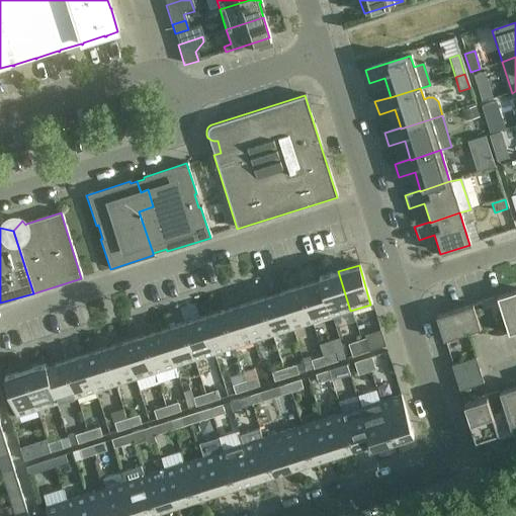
[(317,278),(318,281),(320,281),(330,318),(350,311),(338,271),(317,278)]
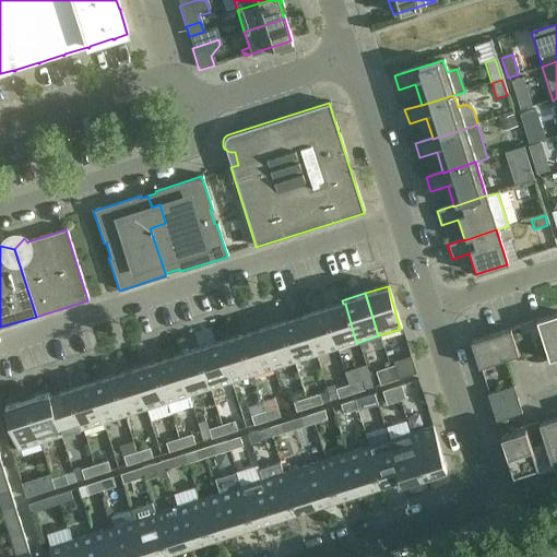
[(345,304),(343,304),(323,310),(335,348),(356,343),(345,304)]
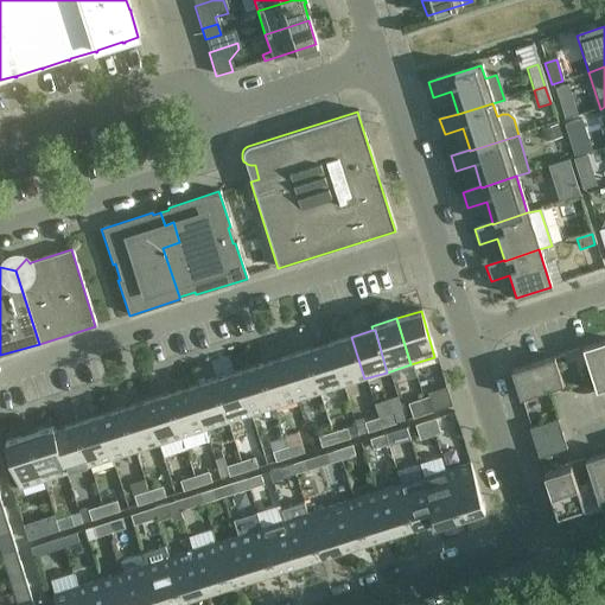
[(351,337),(329,344),(342,386),(364,379),(351,337)]
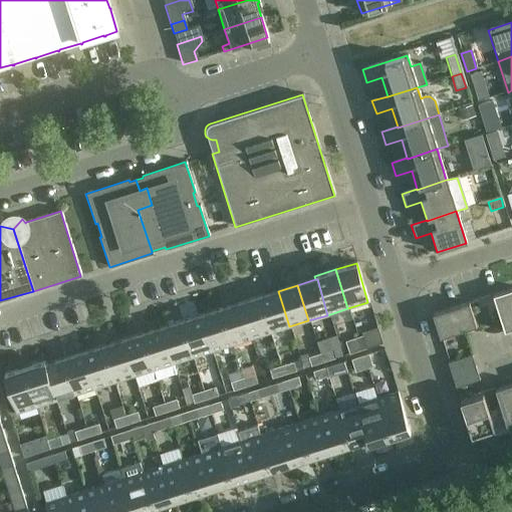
[(503,331),(511,328),(511,288),(492,295),(503,331)]
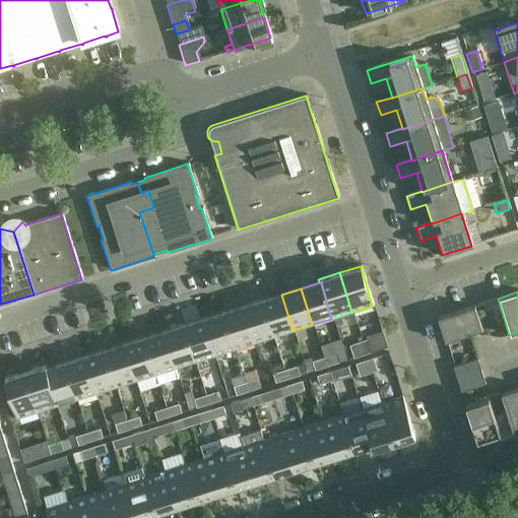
[(281,295),(261,301),(272,337),(293,330),(281,295)]
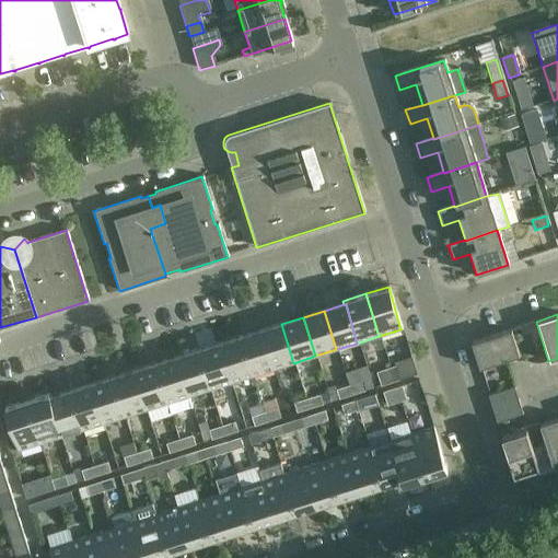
[(281,324),(259,330),(272,370),(293,363),(281,324)]
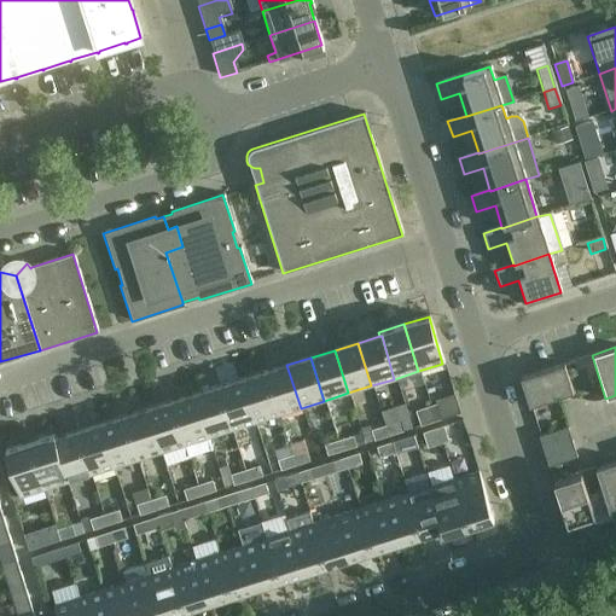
[(286,365),(263,373),(277,416),(301,408),(286,365)]
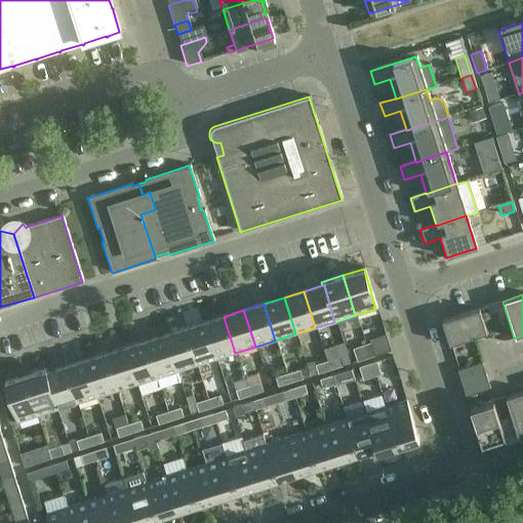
[(441,321),(448,345),(485,333),(478,310),(441,321)]
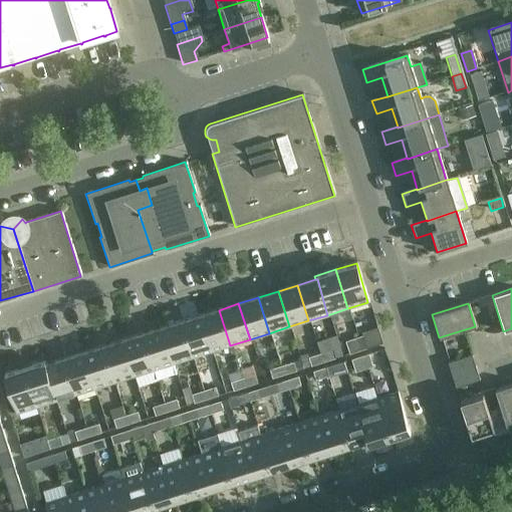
[(219,310),(200,316),(211,351),(230,345),(219,310)]
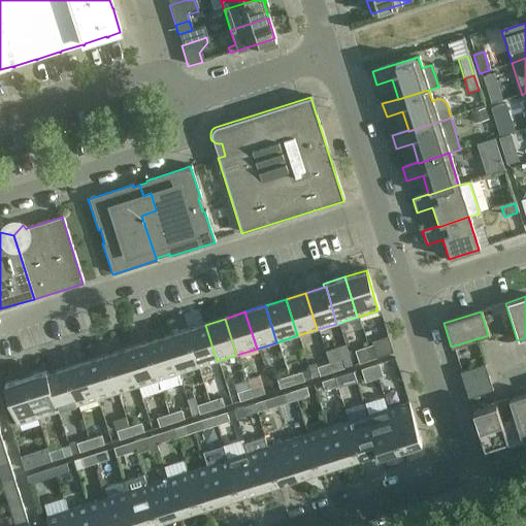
[(205,325),(185,331),(197,367),(217,361),(205,325)]
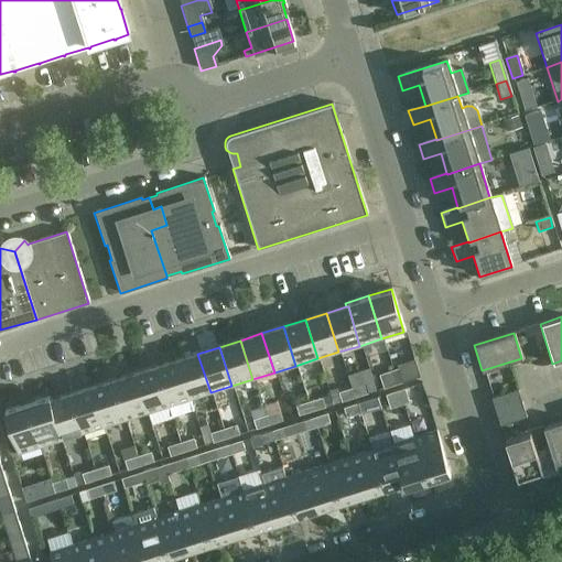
[(197,354),(176,360),(188,399),(211,392),(197,354)]
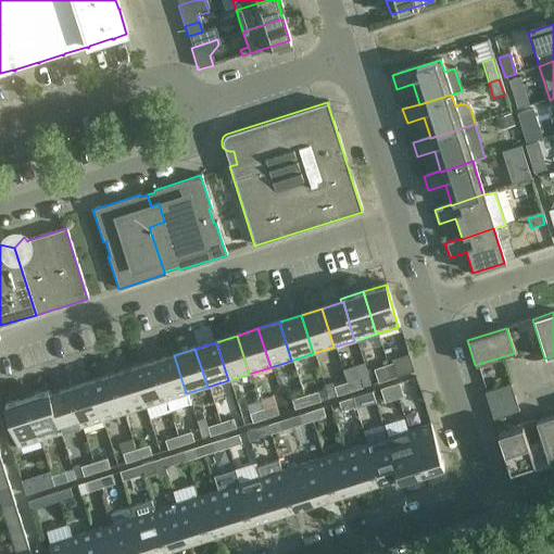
[(174,355),(152,362),(165,401),(168,411),(189,404),(186,393),(174,355)]
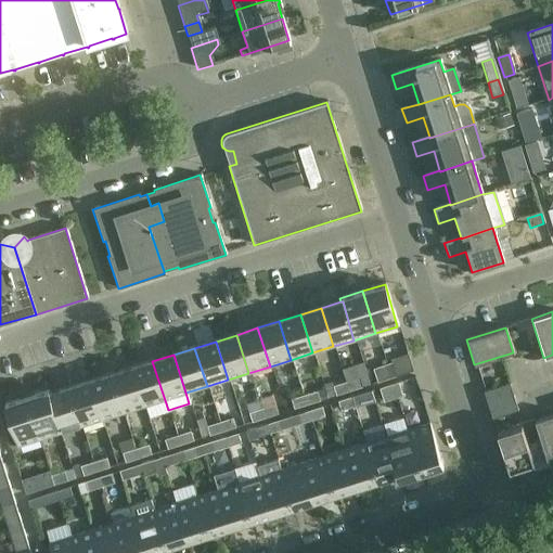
[(152,361),(131,368),(143,407),(165,400),(152,361)]
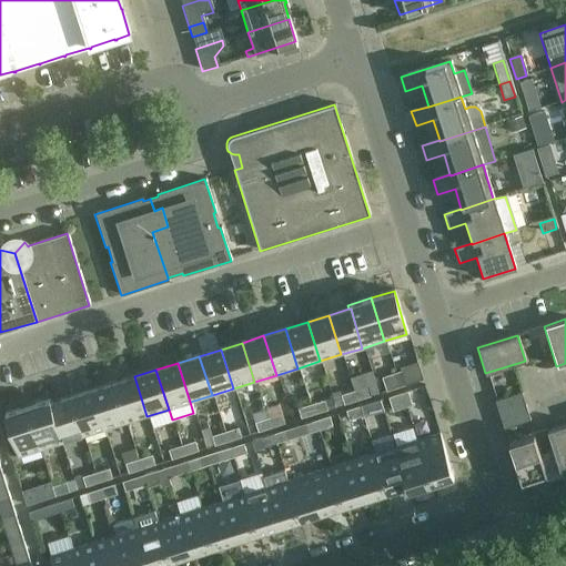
[(400,372),(391,375),(395,390),(404,386),(400,372)]
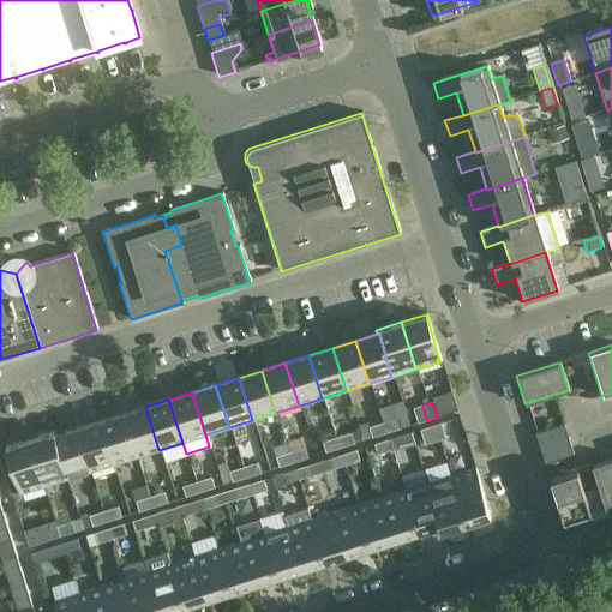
[(427,421),(423,406),(412,409),(417,424),(427,421)]
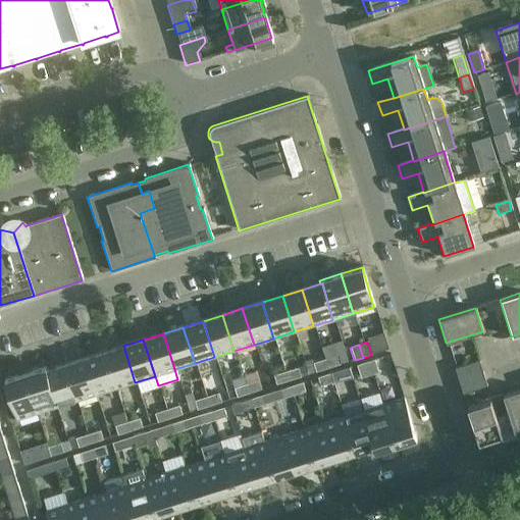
[(123,346),(104,353),(115,388),(135,382),(123,346)]
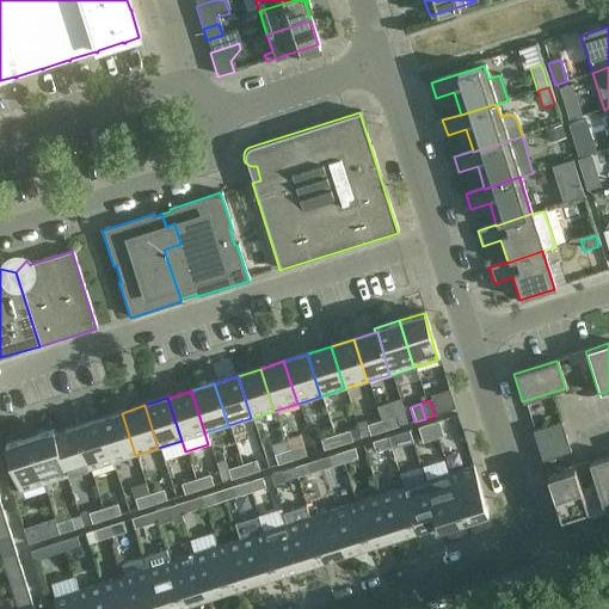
[(122,413),(98,420),(111,462),(135,455),(122,413)]
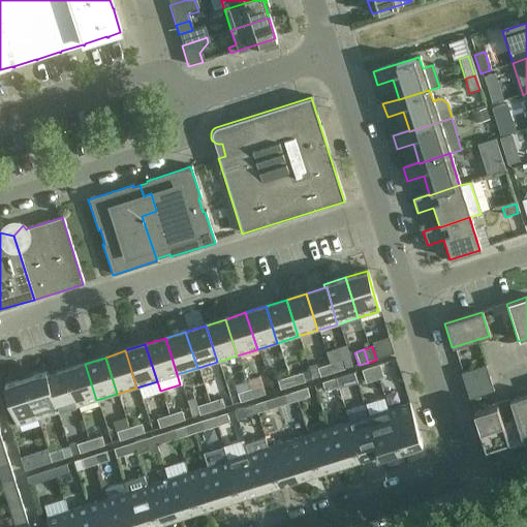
[(341,361),(329,365),(331,374),(344,370),(341,361)]
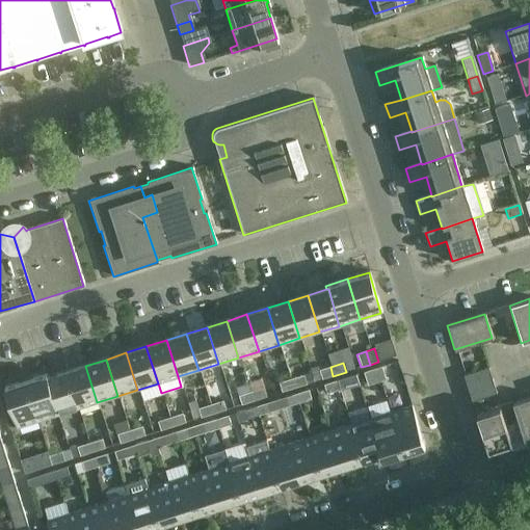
[(85,366),(65,372),(77,408),(97,402),(85,366)]
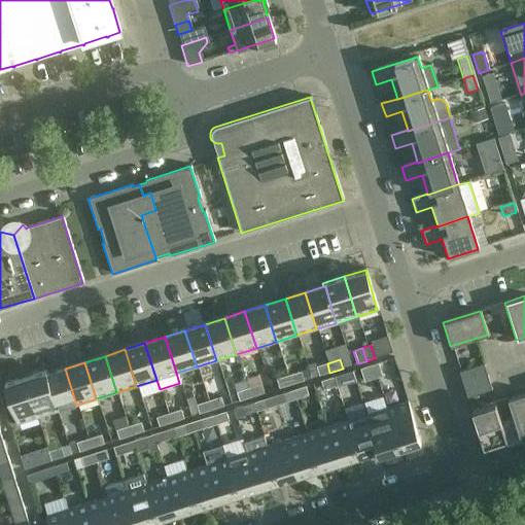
[(327,363),(314,368),(317,377),(329,373),(327,363)]
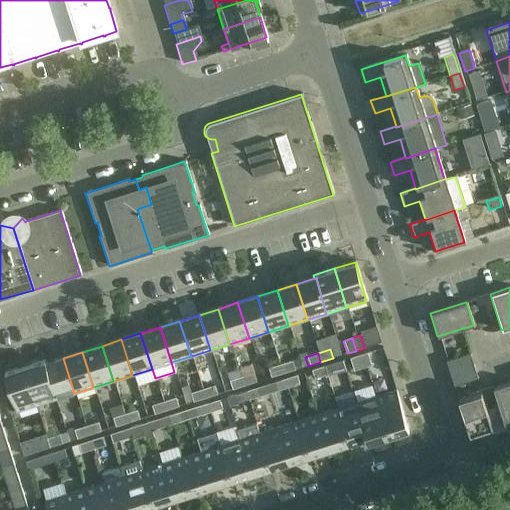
[(366,354),(358,357),(361,369),(370,366),(366,354)]
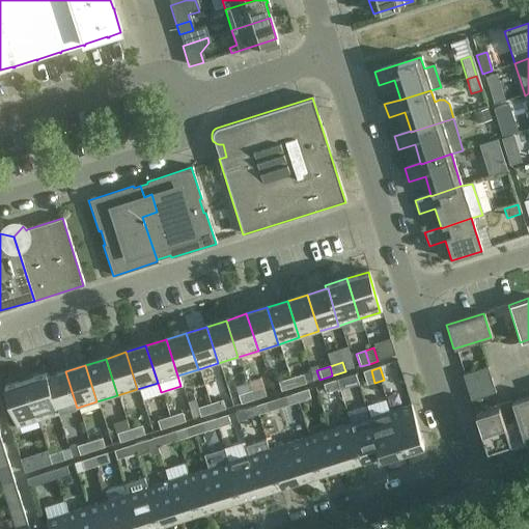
[(462,376),(466,388),(491,380),(486,367),(462,376)]
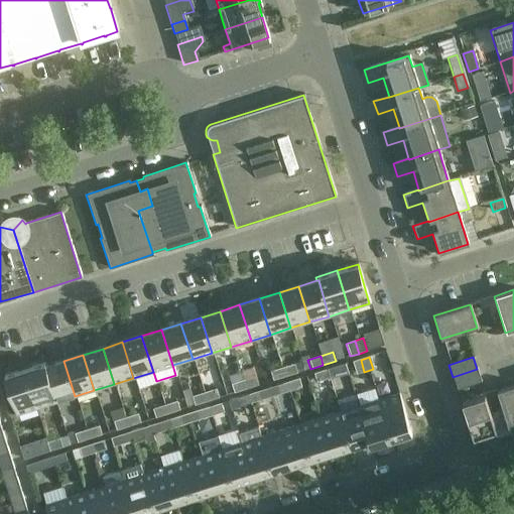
[(364,372),(361,360),(352,362),(356,374),(364,372)]
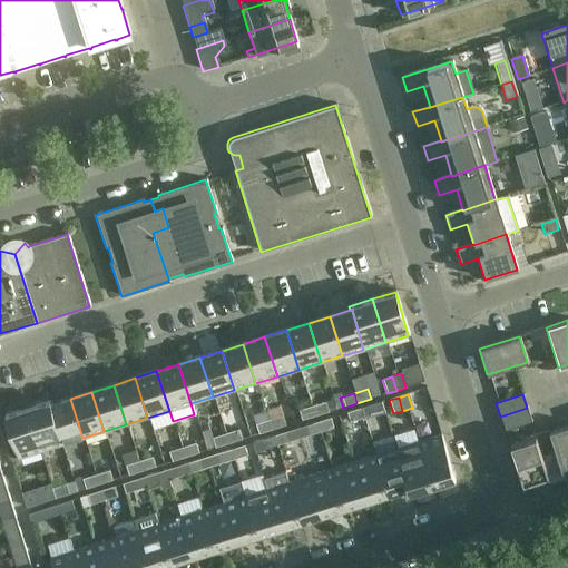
[(70,399),(50,405),(48,405),(61,444),(82,438),(70,399)]
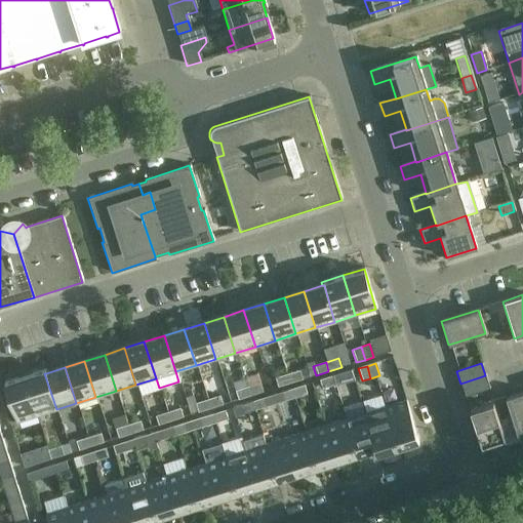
[(44,369),(24,376),(37,415),(56,409),(44,373),(46,373),(44,369)]
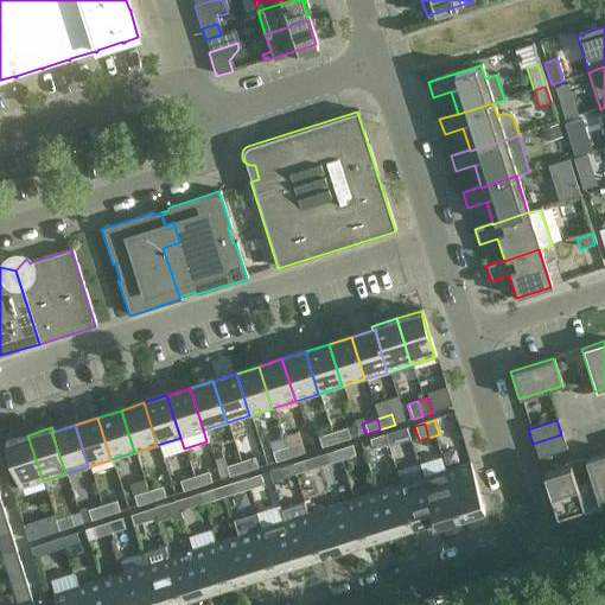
[(345,430),(331,433),(335,444),(349,439),(345,430)]
